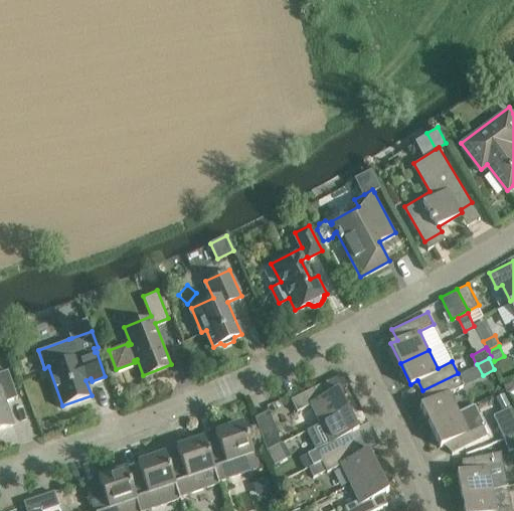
[(8,368),(0,370),(0,427),(13,422),(5,399),(18,395),(8,368)]
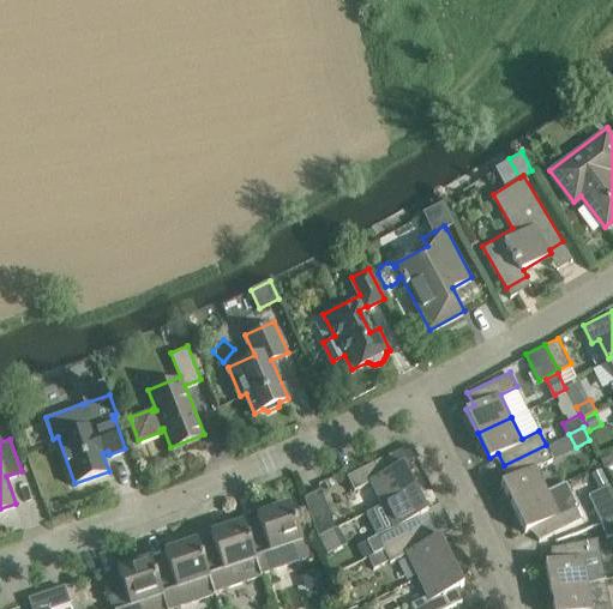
[(553,458),(546,445),(504,465),(509,477),(502,481),(514,506),(547,489),(536,466),(553,458)]
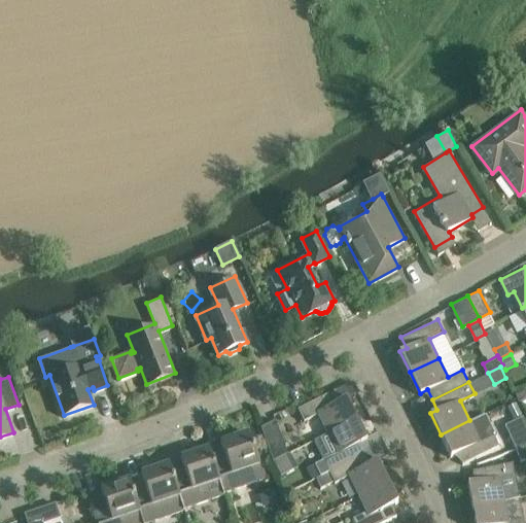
[(525,390),(523,385),(515,389),(519,397),(525,394),(525,390)]
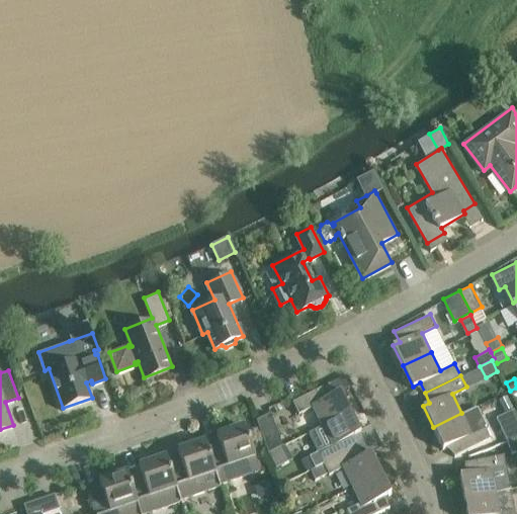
[(314,405),(323,424),(351,410),(341,390),(334,393),(329,382),(293,400),(299,412),(314,405)]
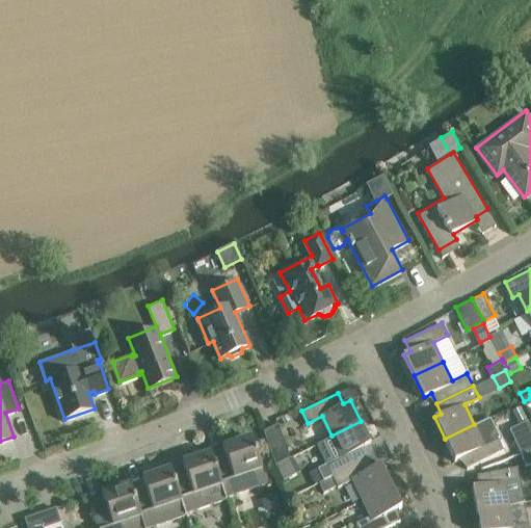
[(521,404),(512,408),(520,422),(528,418),(521,404)]
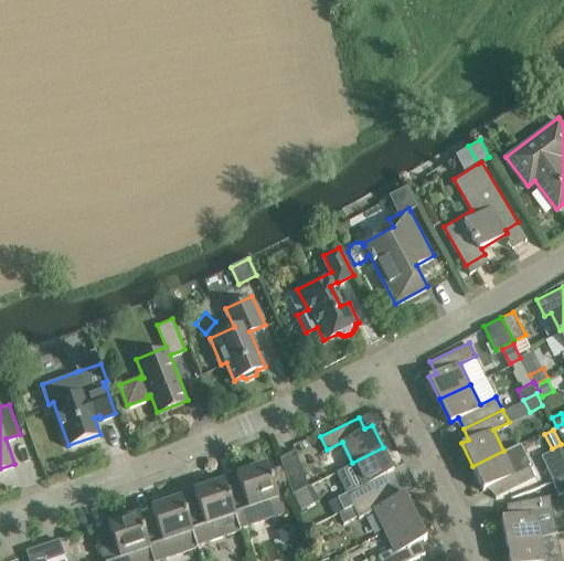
[(519,443),(503,451),(472,466),(483,488),(491,485),(497,496),(535,476),(519,443)]
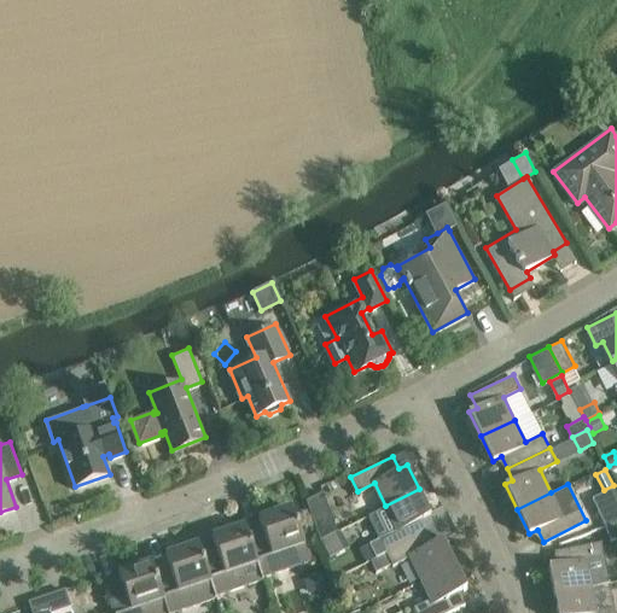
[(419,489),(385,506),(370,513),(380,536),(370,542),(377,555),(429,529),(423,518),(431,513),(419,489)]
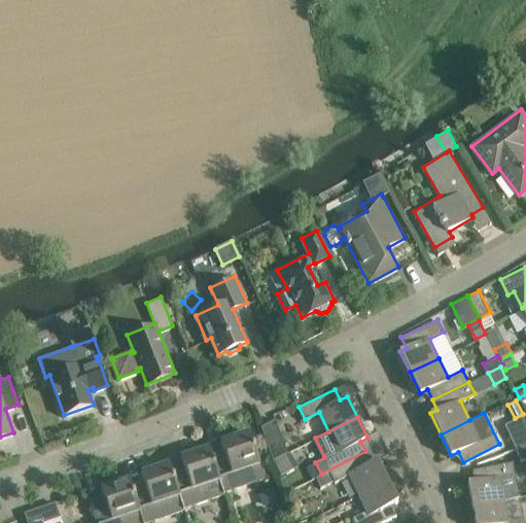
[(261,425),(273,459),(287,452),(288,452),(276,418),(261,425)]
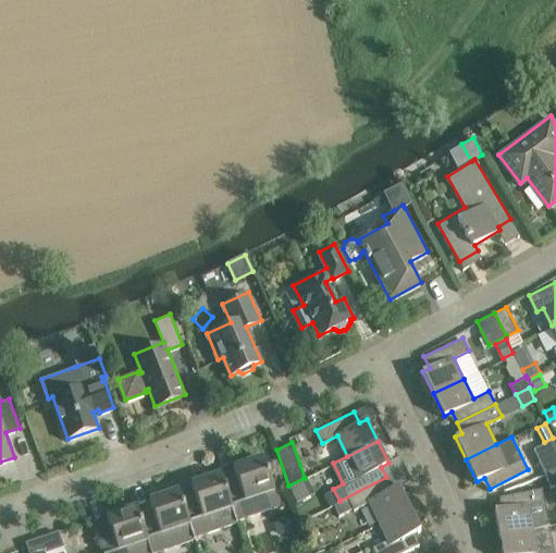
[(555,451),(540,458),(546,472),(555,468),(555,451)]
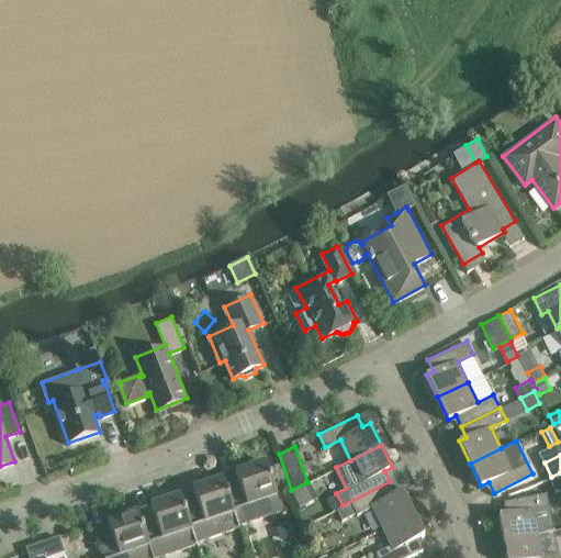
[(238,479),(225,483),(238,523),(239,523),(282,509),(266,459),(235,469),(238,479)]
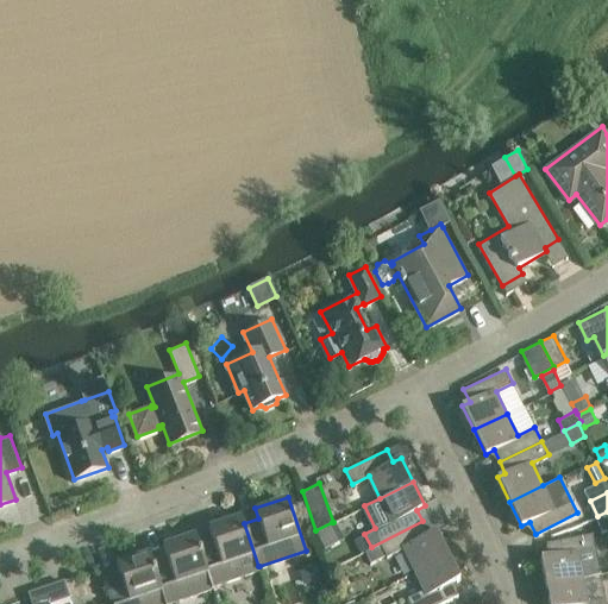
[(602,530),(607,528),(607,511),(597,516),(602,530)]
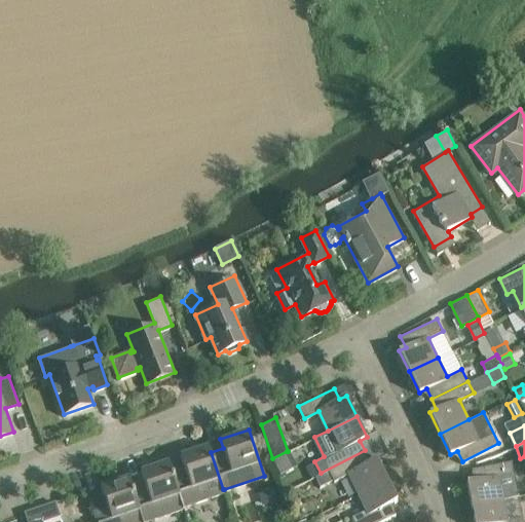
[(224,491),(224,489),(223,489),(211,452),(209,445),(205,446),(204,444),(201,444),(195,446),(193,447),(193,450),(181,455),(184,463),(172,468),(171,468),(183,506),(184,505),(224,491)]
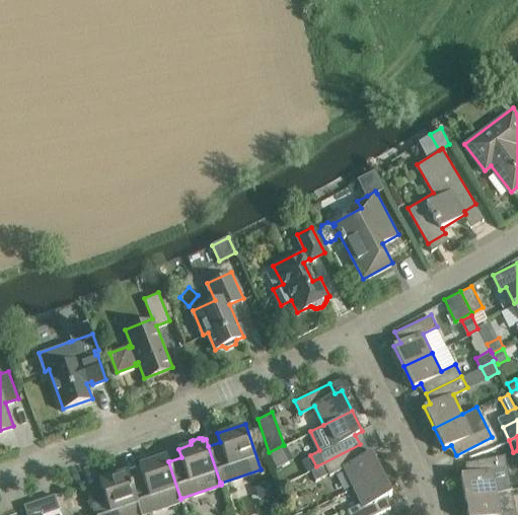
[(360,444),(316,466),(311,468),(316,479),(329,472),(329,473),(344,466),(354,486),(382,471),(372,451),(365,454),(360,444)]
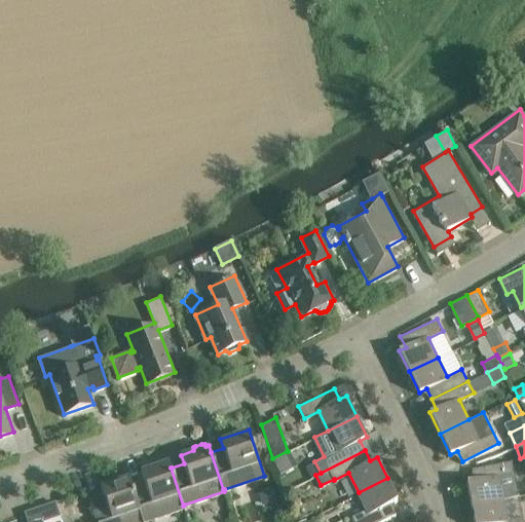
[(294,467),(287,451),(272,458),(280,473),(294,467)]
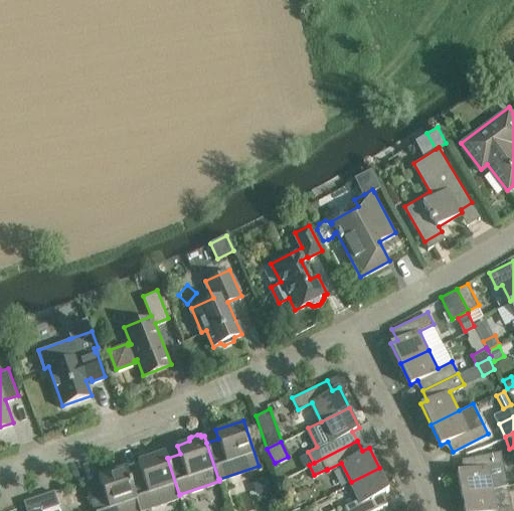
[(141,510),(181,496),(180,494),(179,495),(167,458),(168,458),(165,451),(138,461),(141,469),(129,473),(128,473),(141,510)]
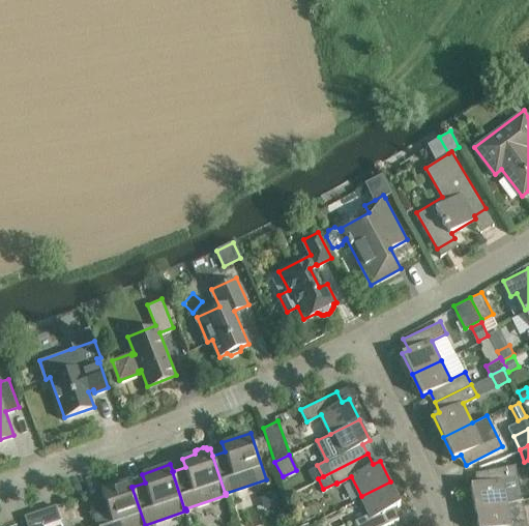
[(471,485),(475,507),(507,501),(523,498),(517,464),(476,471),(478,484),(471,485)]
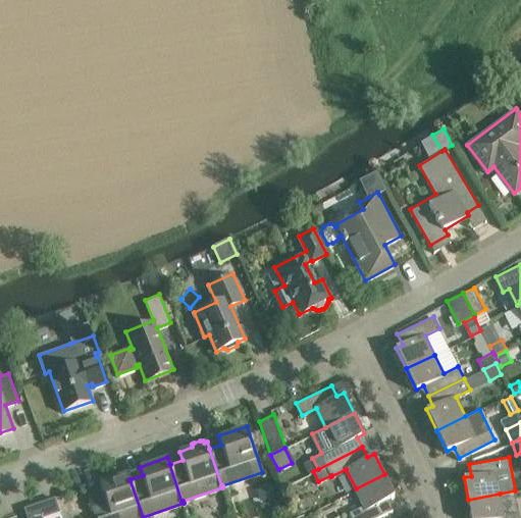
[(143,517),(129,479),(131,479),(128,473),(100,482),(103,490),(90,496),(97,517),(143,517)]
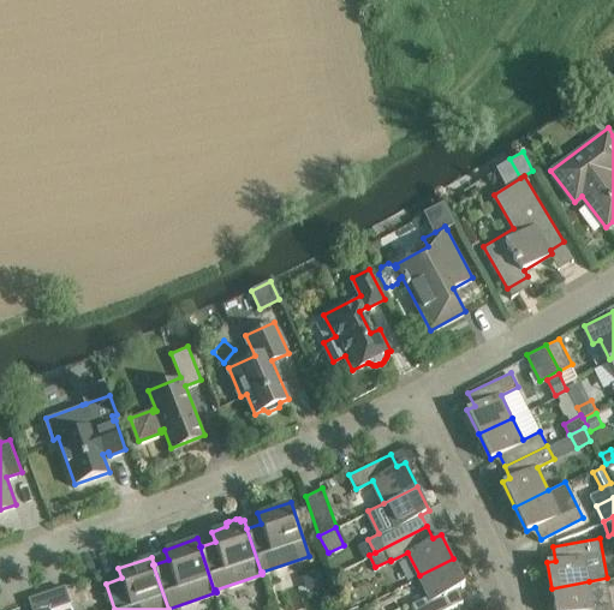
[(428,593),(411,602),(415,609),(441,609),(463,599),(457,587),(465,584),(460,574),(463,572),(463,568),(459,562),(457,560),(454,561),(453,558),(419,575),(428,593)]
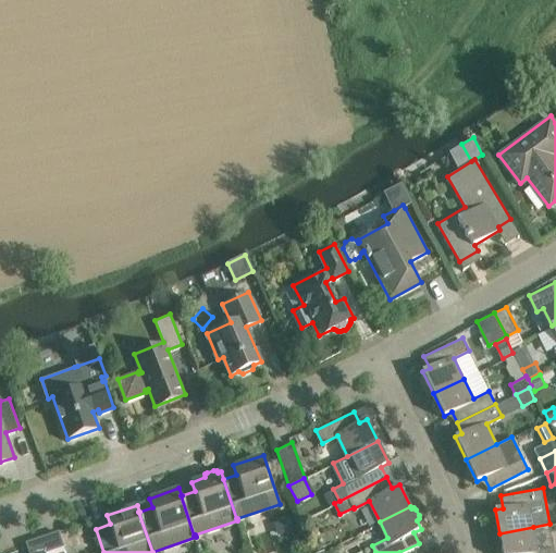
[(538,550),(533,527),(499,533),(503,552),(555,552),(554,547),(538,550)]
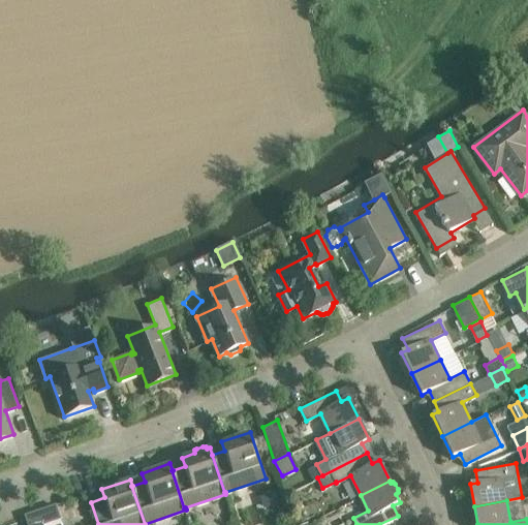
[(28,524),(59,524),(58,519),(61,518),(56,502),(25,514),(28,524)]
